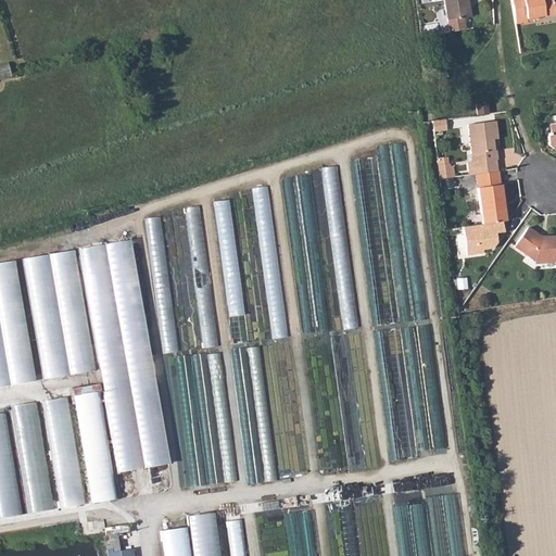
[(465,0),(443,0),(449,33),(464,30),(462,19),(469,16),(465,0)]
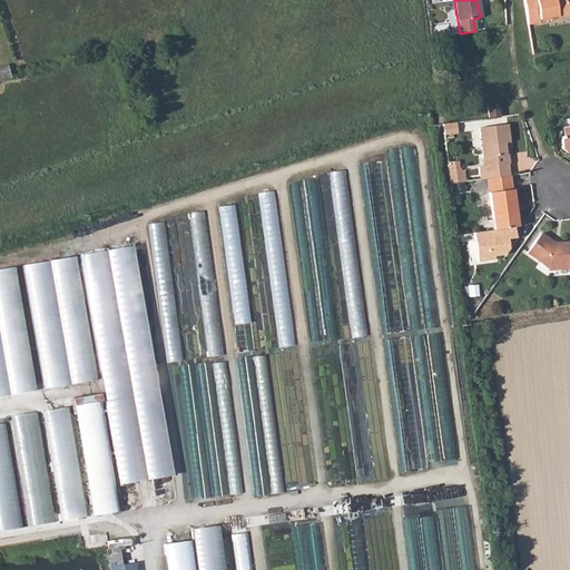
[(522,0),(528,23),(539,22),(539,19),(568,15),(564,0),(522,0)]
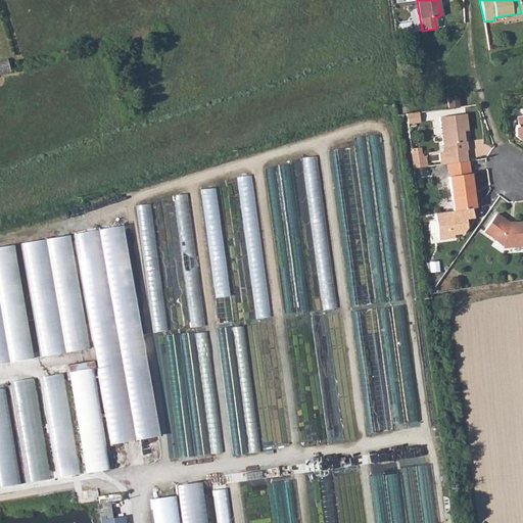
[(457,97),(446,98),(447,109),(458,107),(457,97)]
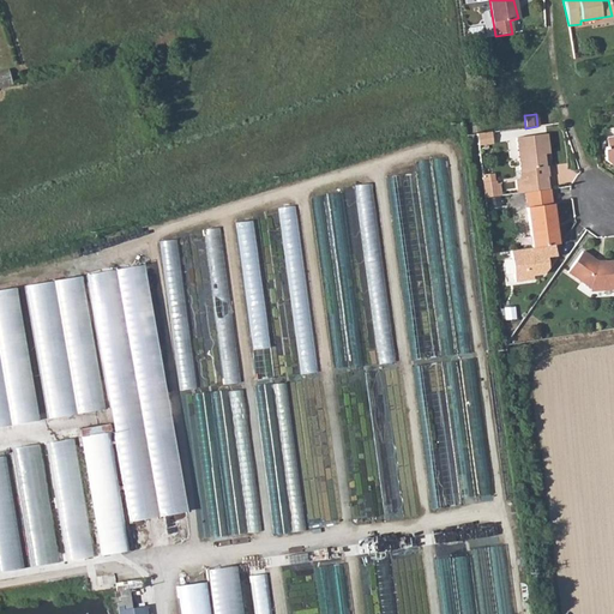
[(477,132),(480,144),(494,142),(492,130),(477,132)]
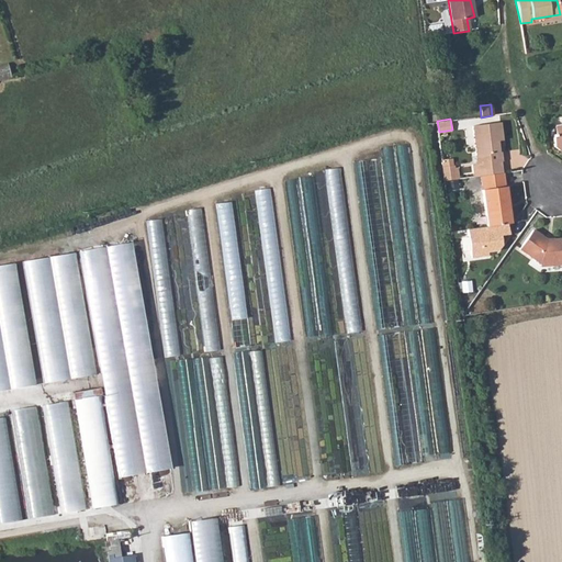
[(471,165),(473,177),(482,176),(501,173),(498,163),(501,163),(499,153),(497,153),(496,142),(498,142),(502,141),(499,123),(472,126),(476,165),(471,165)]
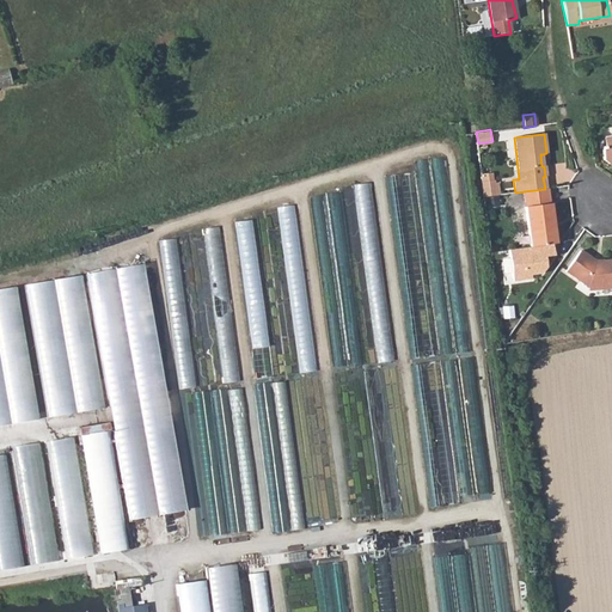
[(605,146),(600,146),(603,160),(609,164),(611,163),(611,135),(604,138),(605,146)]
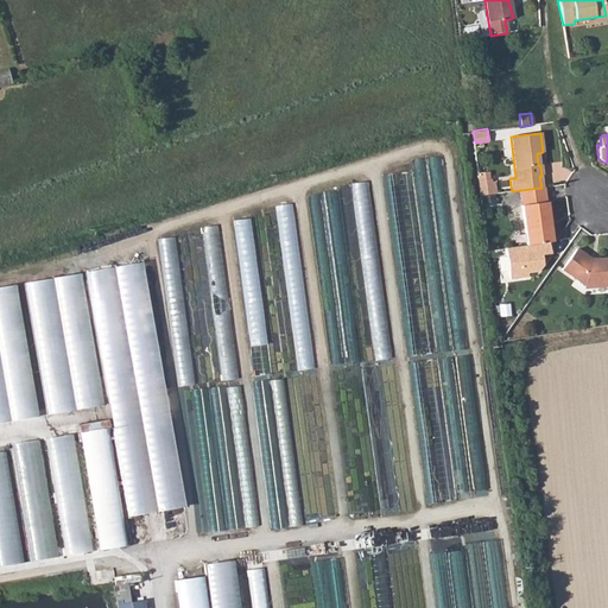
[(375,359),(391,358),(371,181),(354,182),(375,359)]
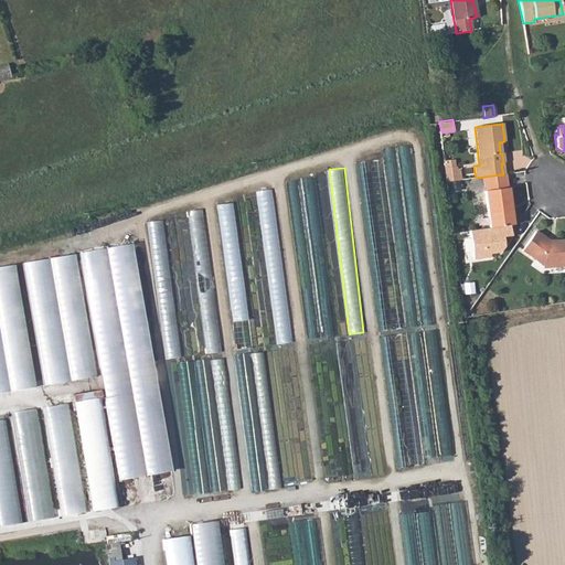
[(444,171),(445,182),(454,181),(451,170),(444,171)]
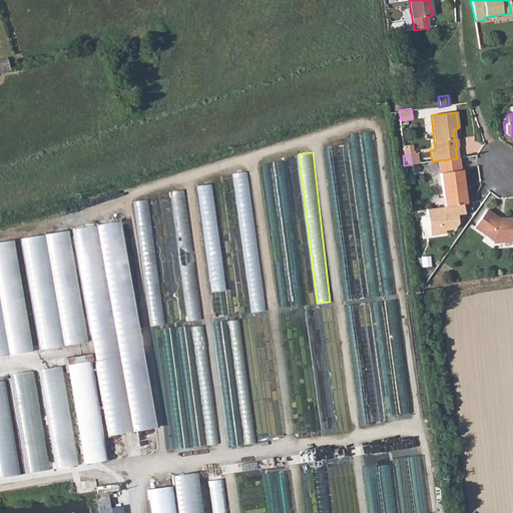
[(442,173),(440,173),(444,206),(462,204),(466,203),(461,170),(463,170),(461,158),(457,158),(440,160),(442,173)]
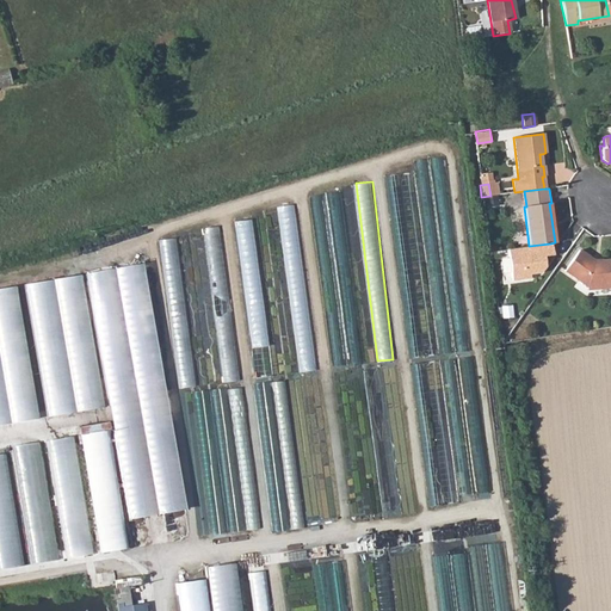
[(281,232),(287,232),(287,228),(296,228),(296,204),(281,204),(281,232)]
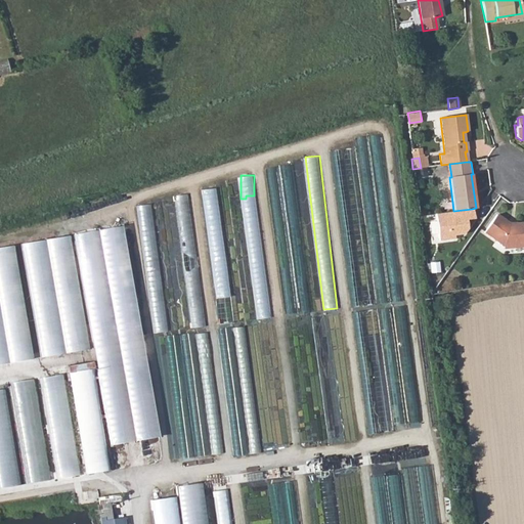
[(233,321),(218,186),(204,188),(219,323),(233,321)]
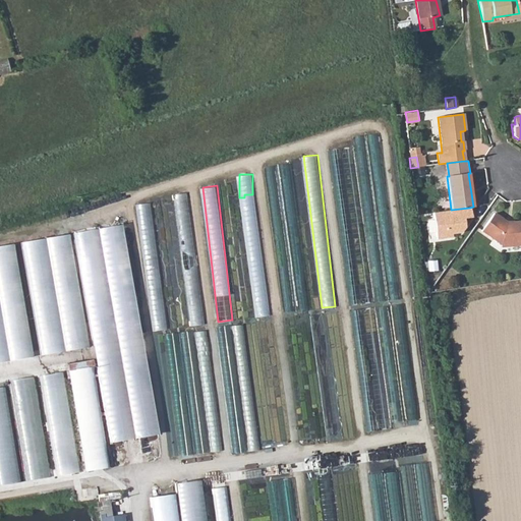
[(174,193),(190,326),(205,324),(188,191),(174,193)]
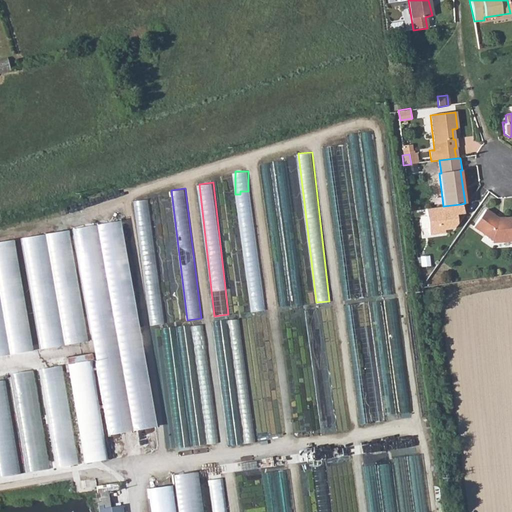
[(136,200),(149,324),(163,323),(150,198),(136,200)]
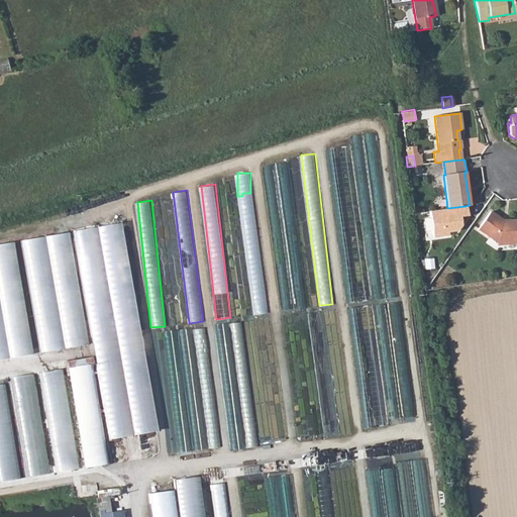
[(267,312),(255,206),(242,208),(253,314),(267,312)]
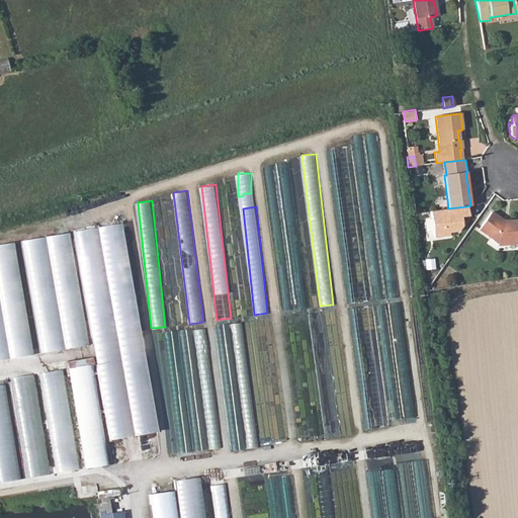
[(468,217),(466,206),(448,208),(430,211),(433,238),(449,236),(448,233),(457,232),(461,226),(460,218),(468,217)]
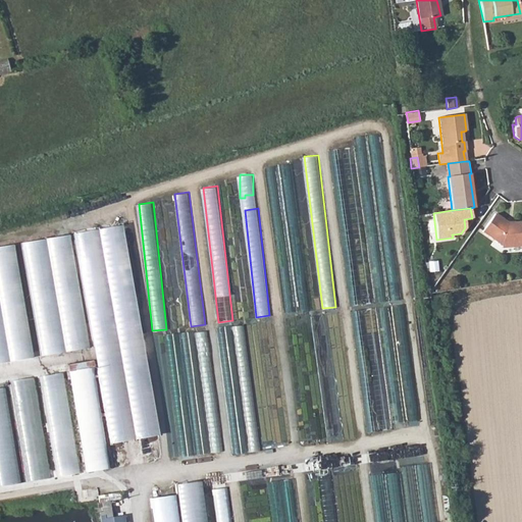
[(481,231),(501,246),(521,244),(521,221),(512,222),(512,224),(507,224),(505,223),(506,221),(493,213),(481,231)]
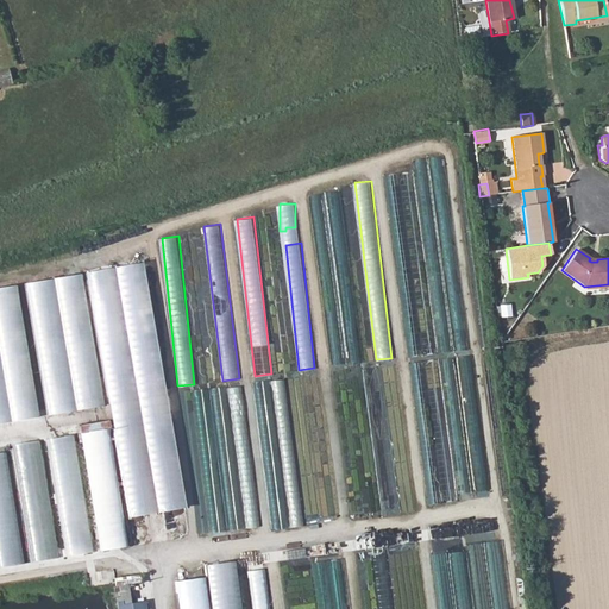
[(154,513),(186,508),(146,262),(113,268),(154,513)]
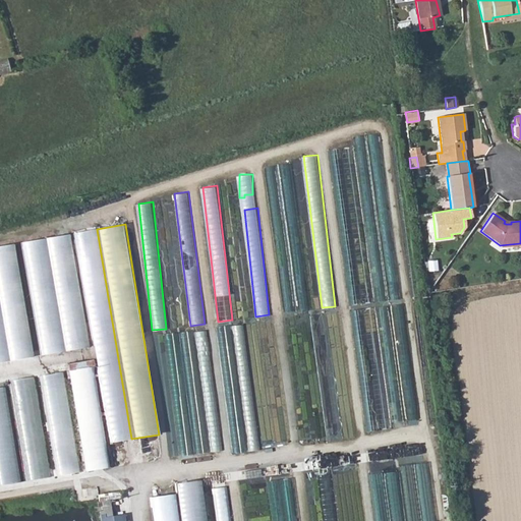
[(131,439),(97,229),(75,232),(109,443),(131,439)]
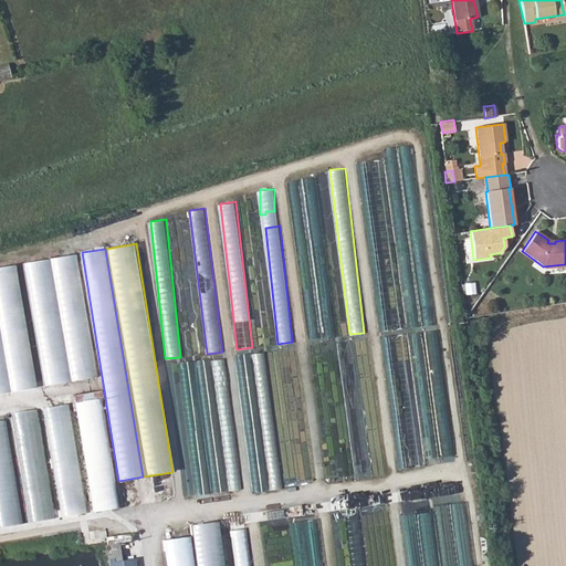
[(95,378),(75,255),(50,260),(70,383),(95,378)]
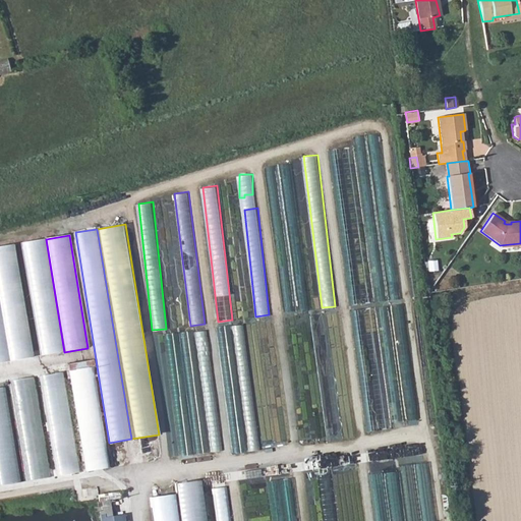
[(64,352),(46,239),(22,243),(41,356),(64,352)]
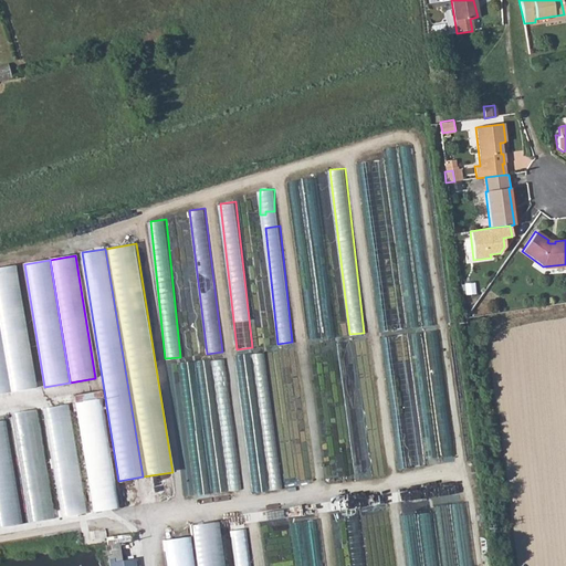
[(34,388),(14,265),(0,268),(0,336),(9,392),(34,388)]
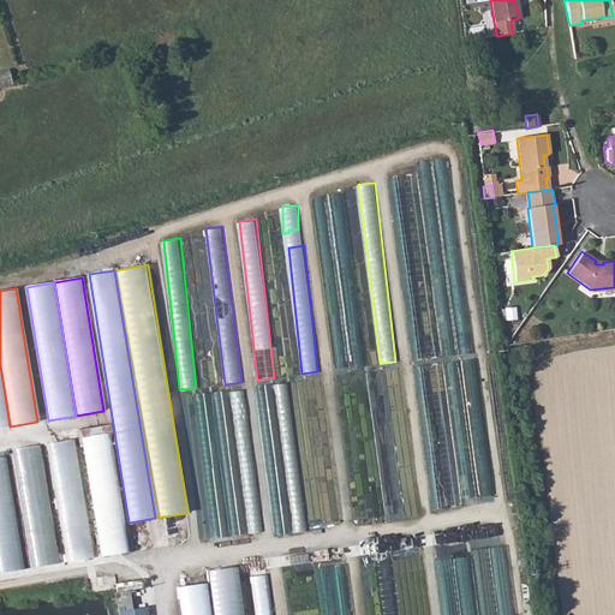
[(336,369),(348,368),(344,322),(332,323),(336,369)]
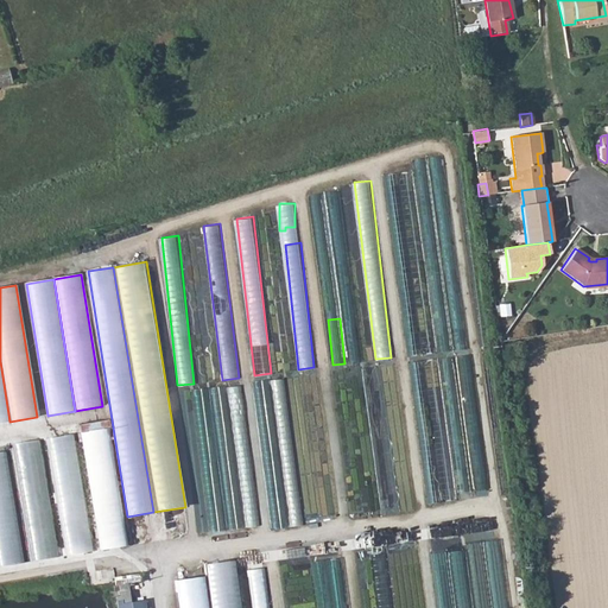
[(0,423),(10,422),(0,361),(0,423)]
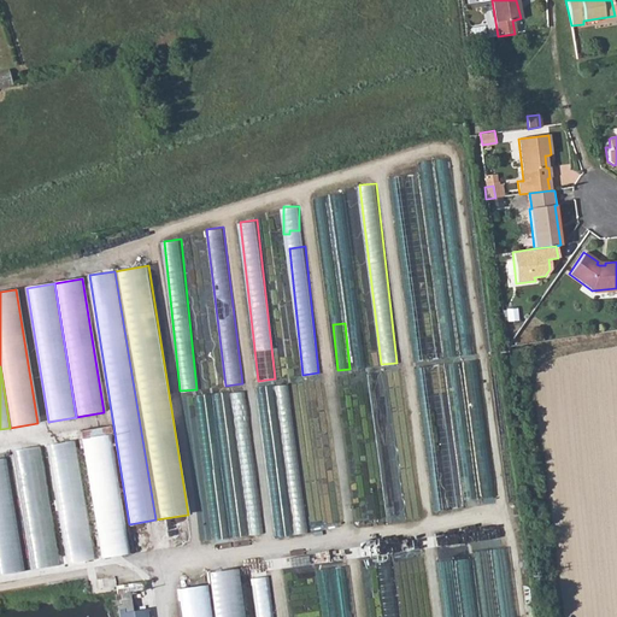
[(225,392),(215,394),(216,405),(228,403),(225,392)]
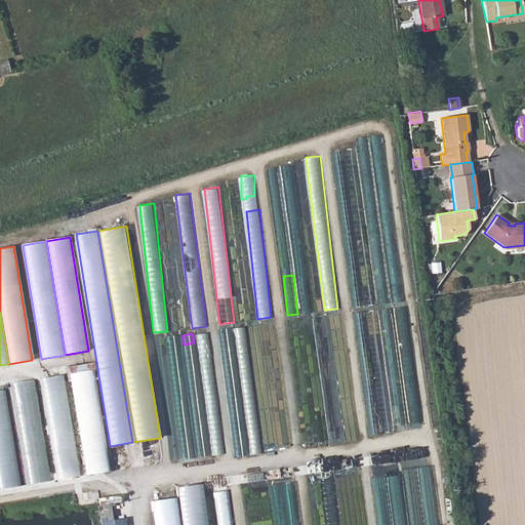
[(92,369),(69,373),(85,476),(110,472),(92,369)]
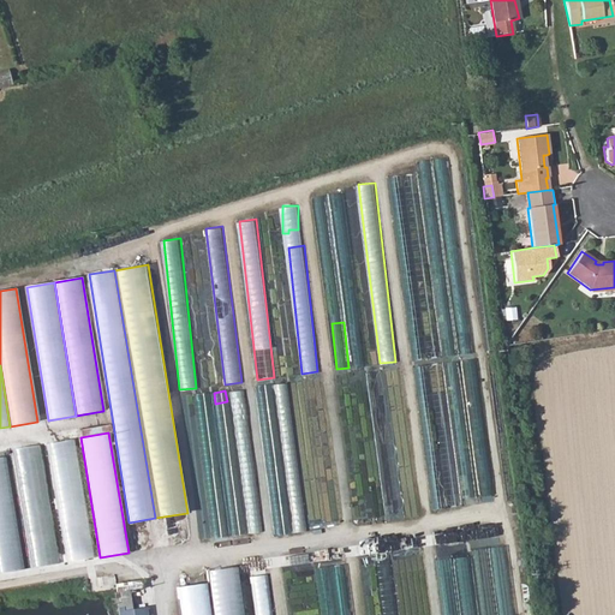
[(48,443),(67,559),(93,555),(75,439),(48,443)]
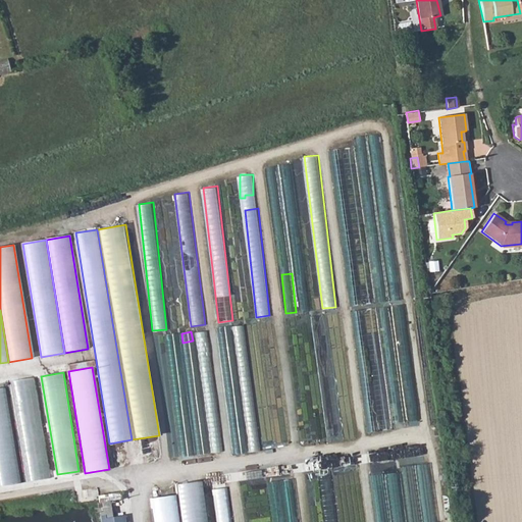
[(11,380),(28,481),(50,478),(33,377),(11,380)]
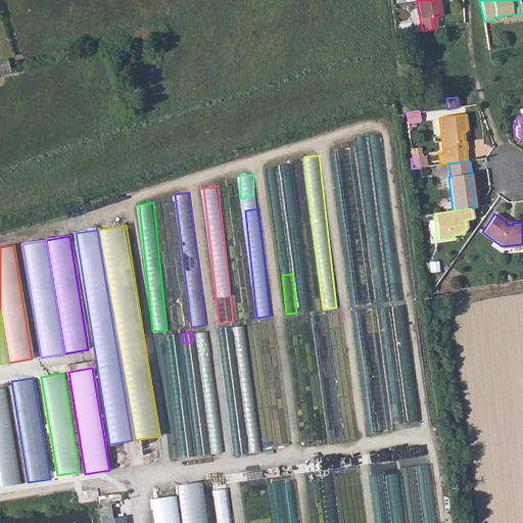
[(0,389),(0,486),(19,484),(4,388),(0,389)]
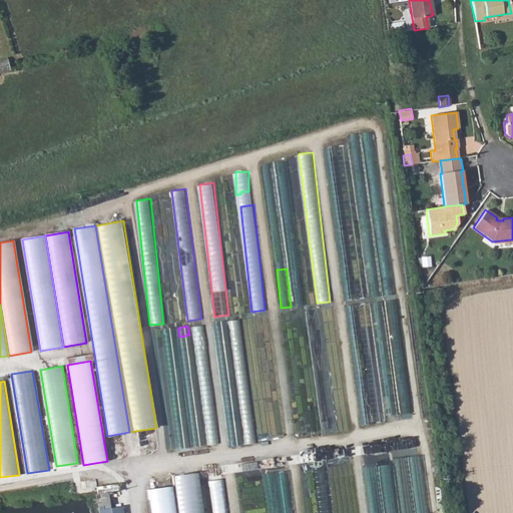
[(423,512),(422,456),(395,456),(395,463),(380,464),(380,482),(374,483),(373,471),(368,471),(368,492),(382,492),(382,498),(385,498),(385,512),(423,512)]
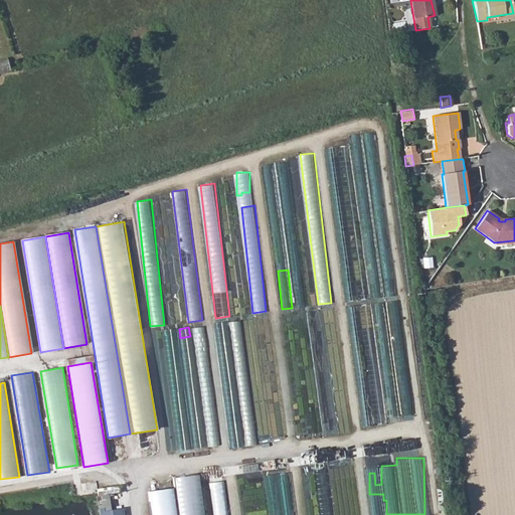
[(177,514),(201,514),(196,475),(172,479),(177,514)]
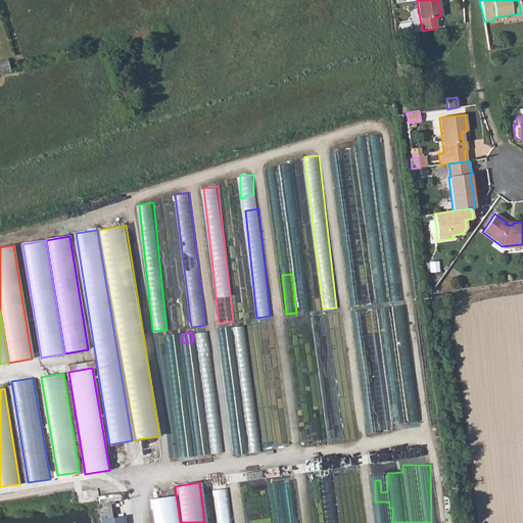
[(217,522),(230,522),(226,488),(212,490),(217,522)]
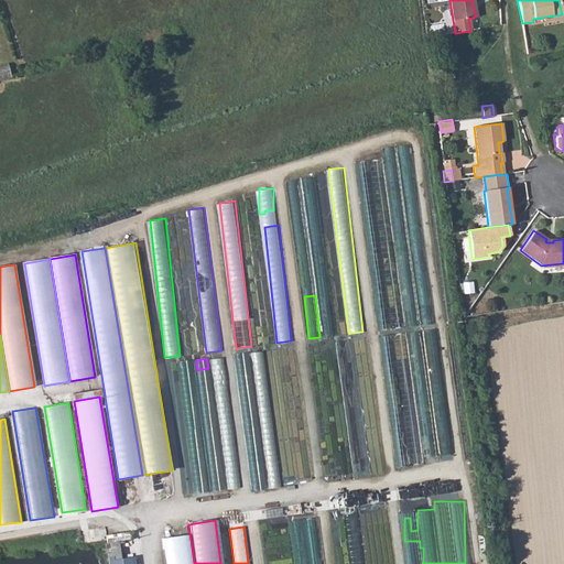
[(191,563),(187,535),(162,539),(165,563),(191,563)]
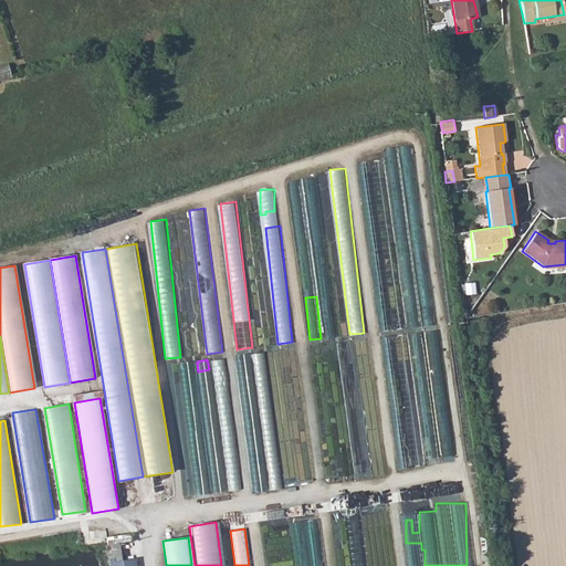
[(122,558),(121,543),(109,544),(109,565),(137,565),(137,557),(122,558)]
